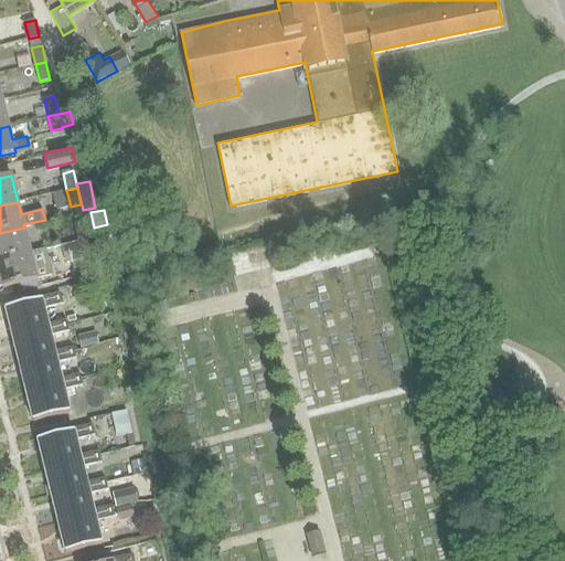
[(67,245),(89,240),(86,223),(75,225),(78,239),(66,242),(67,245)]
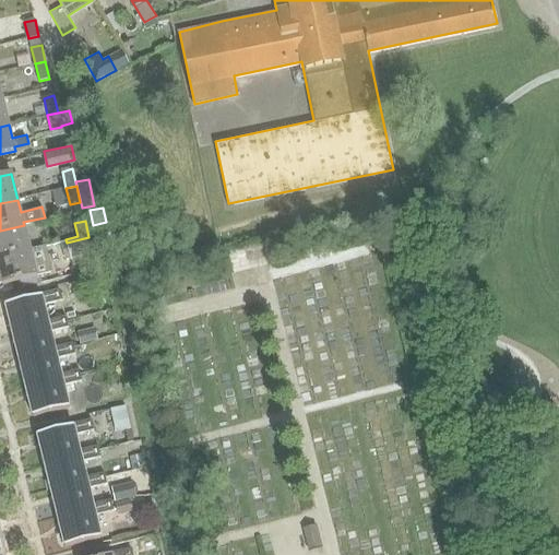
[(0,258),(31,251),(24,225),(0,231),(0,258)]
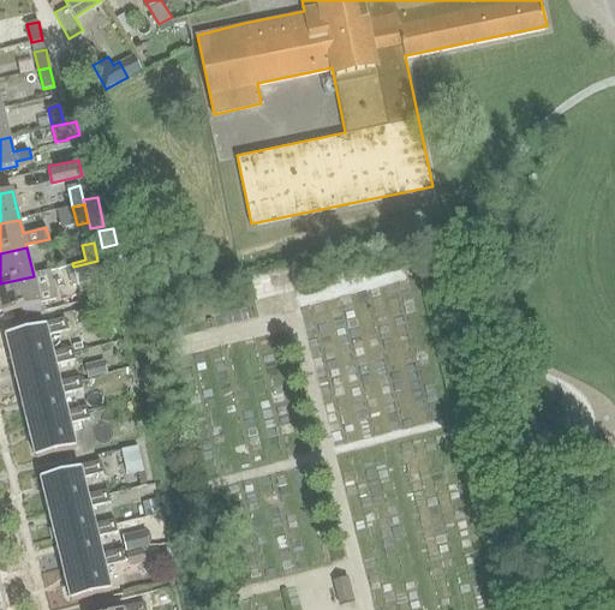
[(111,271),(125,268),(123,257),(108,259),(111,271)]
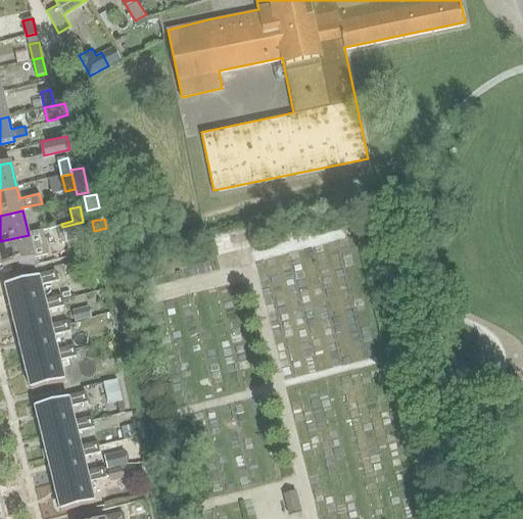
[(83,222),(62,227),(65,239),(77,236),(86,234),(83,222)]
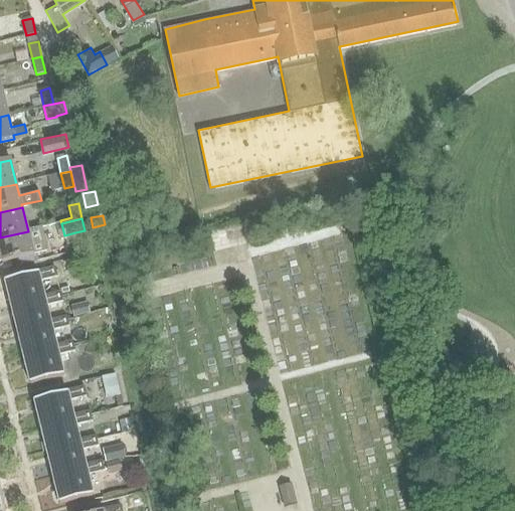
[(0,256),(2,264),(34,254),(33,252),(42,250),(39,238),(30,240),(28,231),(0,237),(0,256)]
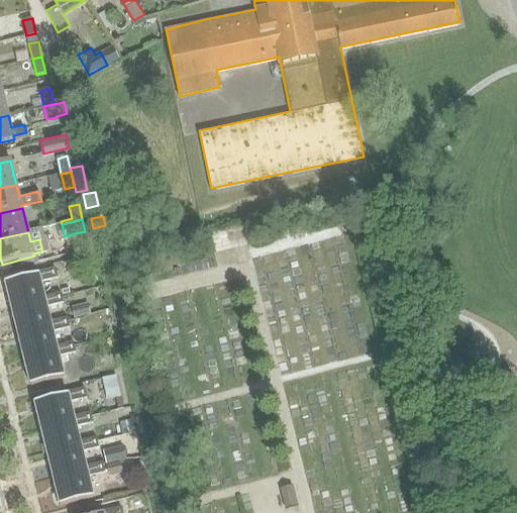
[(11,303),(40,297),(36,281),(55,277),(53,268),(34,272),(35,276),(6,282),(11,303)]
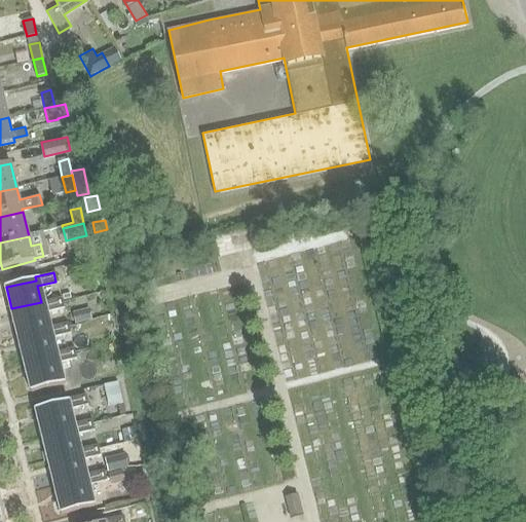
[(41,302),(11,308),(12,312),(17,334),(47,327),(43,310),(59,307),(63,306),(61,297),(41,302)]
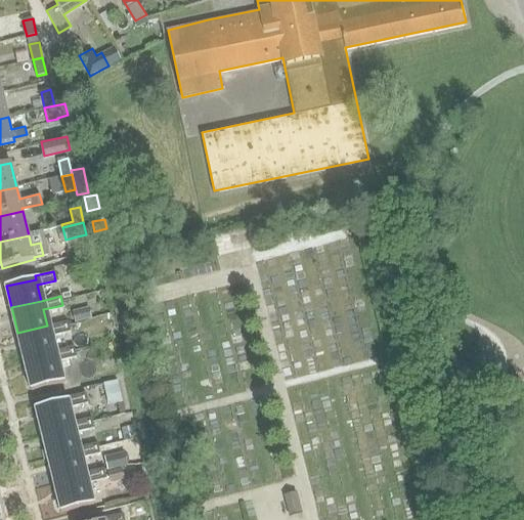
[(76,316),(81,315),(91,313),(89,302),(73,306),(76,316)]
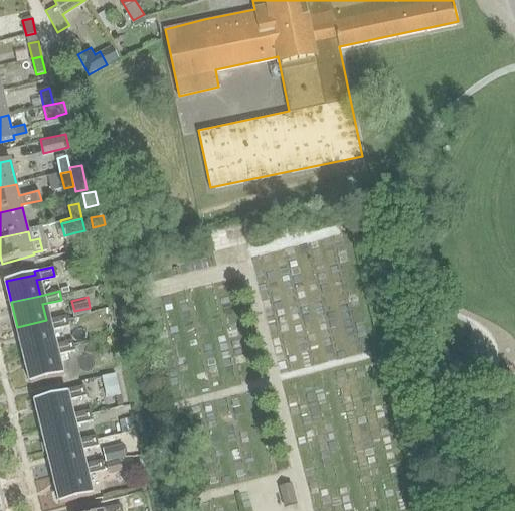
[(46,320),(17,327),(23,351),(52,344),(48,329),(65,325),(67,324),(65,315),(46,320)]
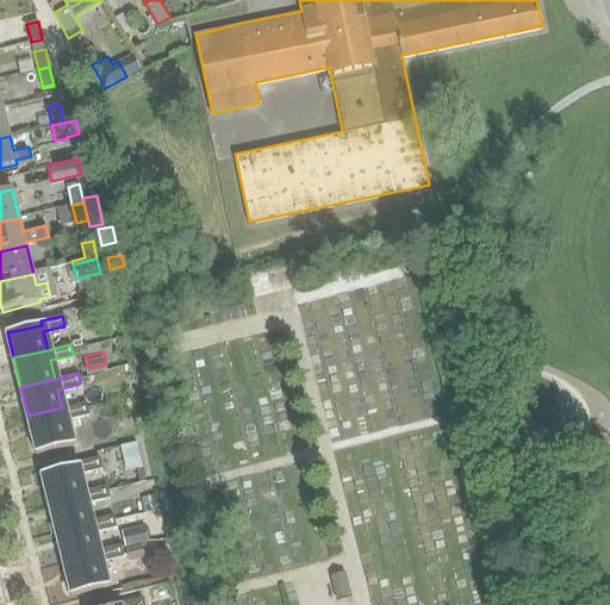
[(62,407),(27,416),(35,450),(70,442),(64,418),(85,413),(87,413),(85,403),(62,407)]
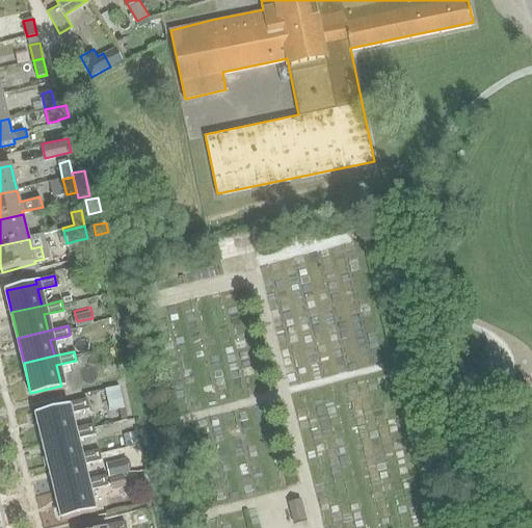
[(118,384),(106,387),(110,404),(124,401),(118,384)]
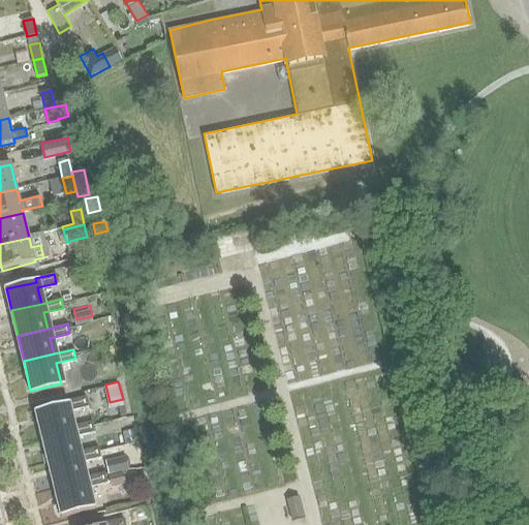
[(42,433),(71,427),(67,409),(87,405),(85,397),(65,401),(66,404),(37,411),(42,433)]
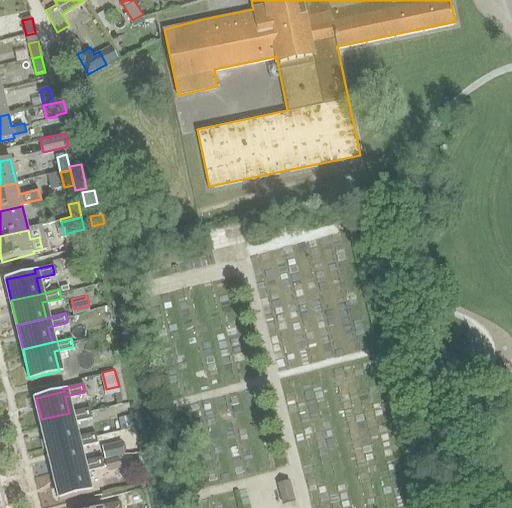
[(47,444),(75,438),(72,422),(90,418),(88,408),(69,413),(41,419),(47,444)]
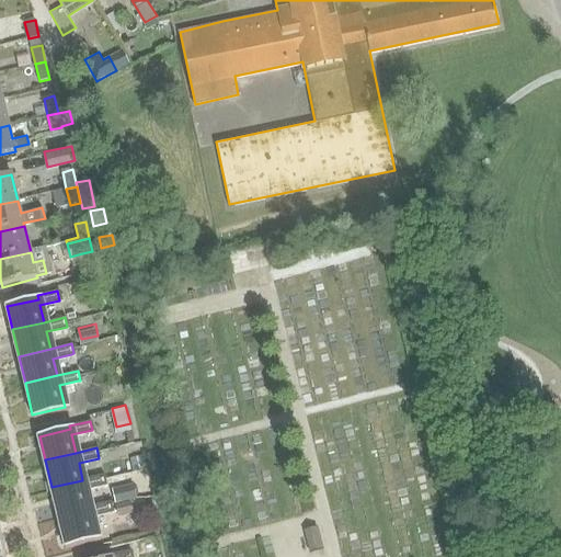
[(58,514),(89,507),(84,490),(105,485),(103,475),(82,480),(52,487),(58,514)]
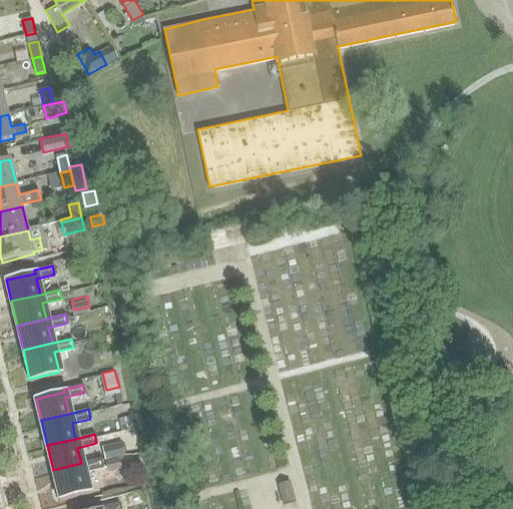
[(121,440),(102,445),(105,457),(124,453),(121,440)]
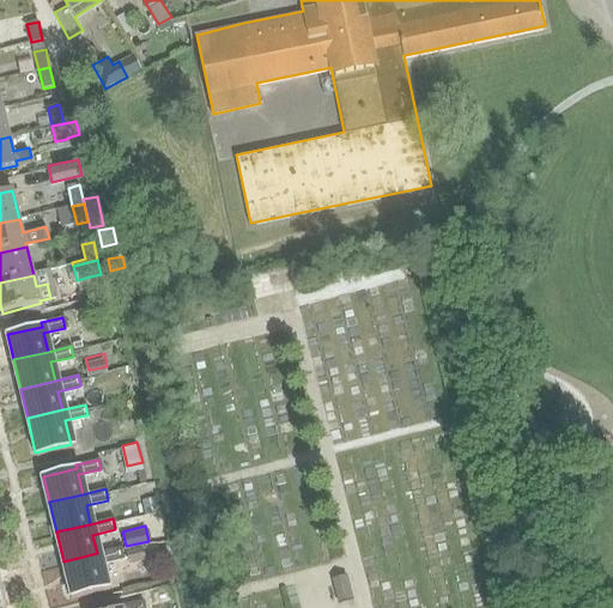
[(97,553),(64,561),(71,595),(105,588),(101,565),(122,559),(120,549),(119,549),(119,548),(97,553)]
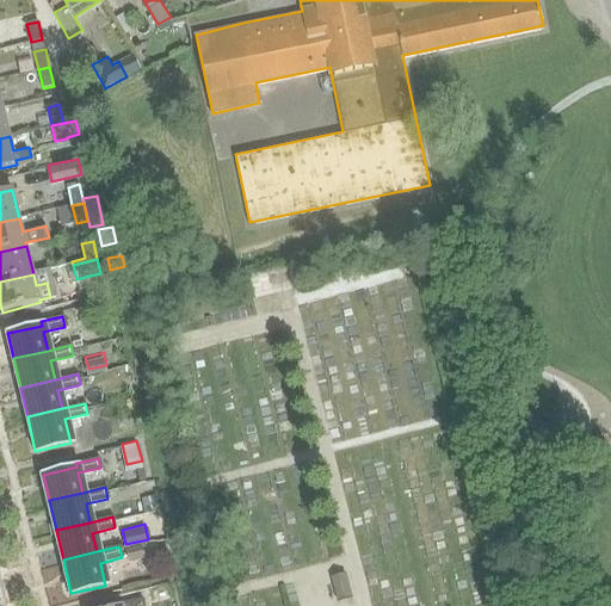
[(329,573),(335,599),(351,595),(345,569),(329,573)]
